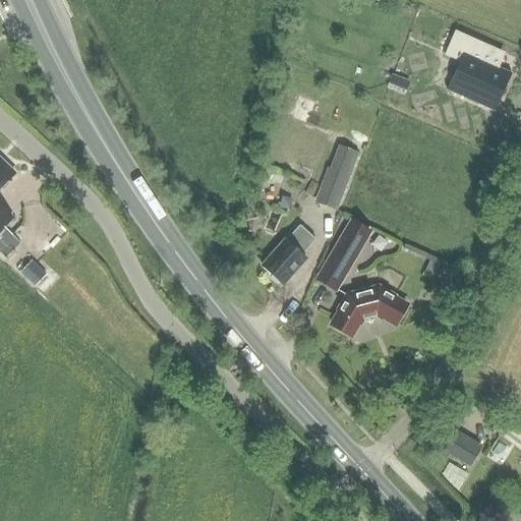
[(446,90),(495,112),(511,74),(479,60),(485,46),(454,32),(444,56),(458,62),(446,90)]
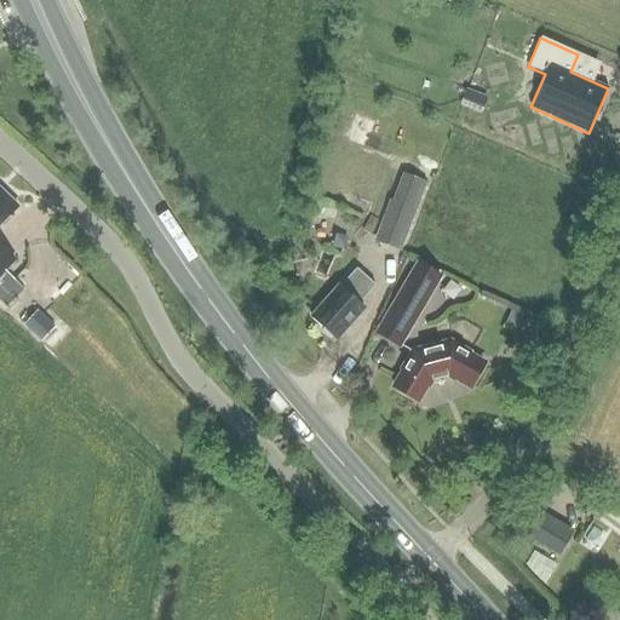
[(403,173),(392,201),(390,200),(374,241),(401,251),(428,183),(403,173)]
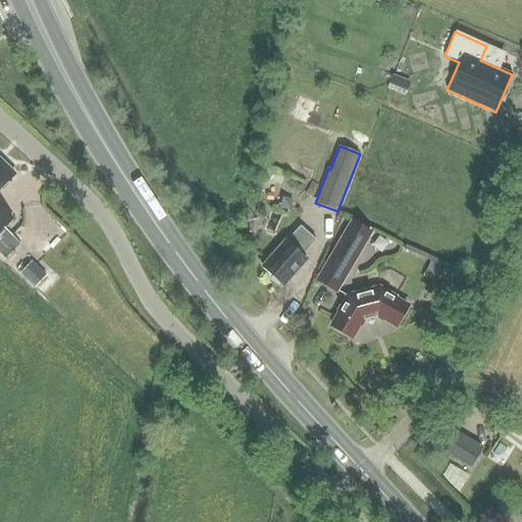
[(0,159),(0,232),(5,227),(14,218),(0,205),(0,187),(13,172),(0,159)]
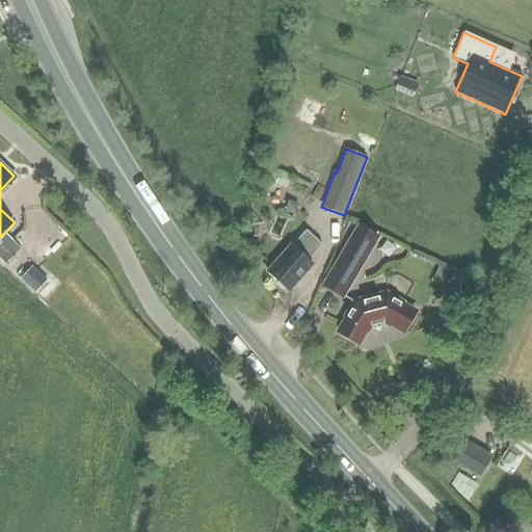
[(379,237),(357,223),(321,286),(343,299),(379,237)]
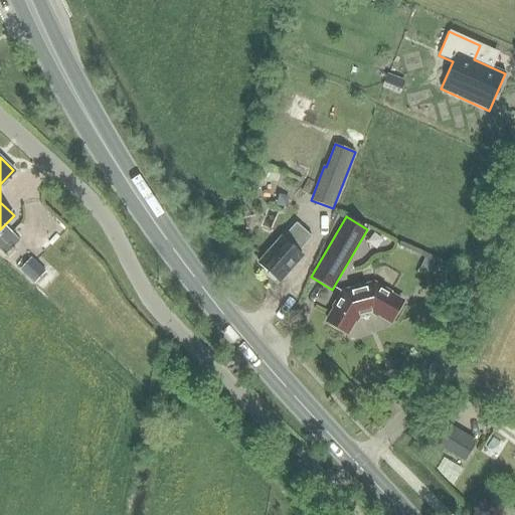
[(274,282),(276,281),(279,283),(302,258),(298,253),(312,238),(296,224),(283,239),(259,265),(269,274),(268,277),(274,282)]
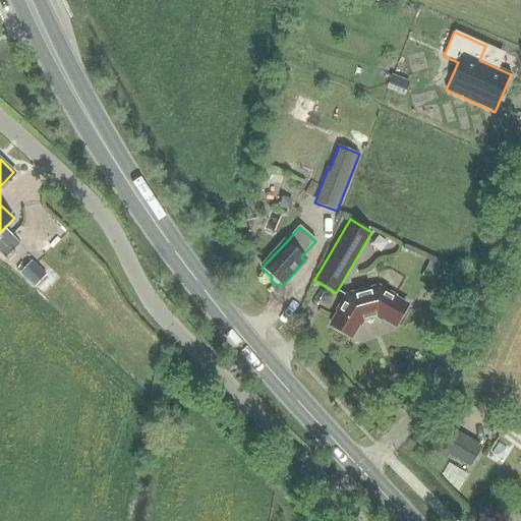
[(47,275),(32,259),(19,272),(35,287),(47,275)]
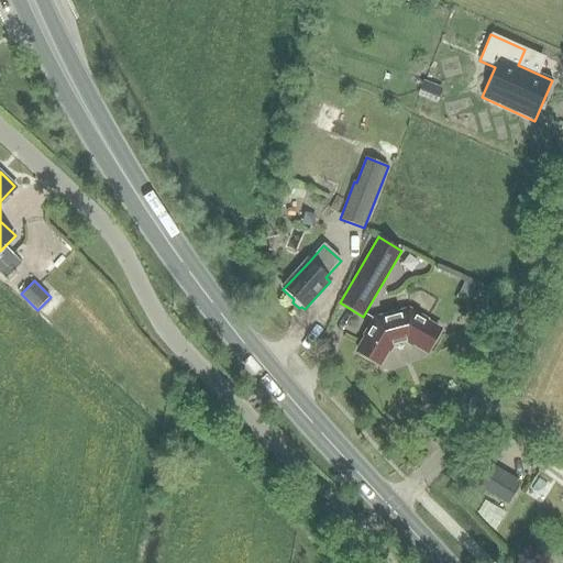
[(389,353),(393,348),(407,343),(412,346),(414,344),(429,352),(440,333),(424,324),(427,321),(409,311),(374,320),(364,338),(367,340),(359,354),(378,365),(386,351),(389,353)]
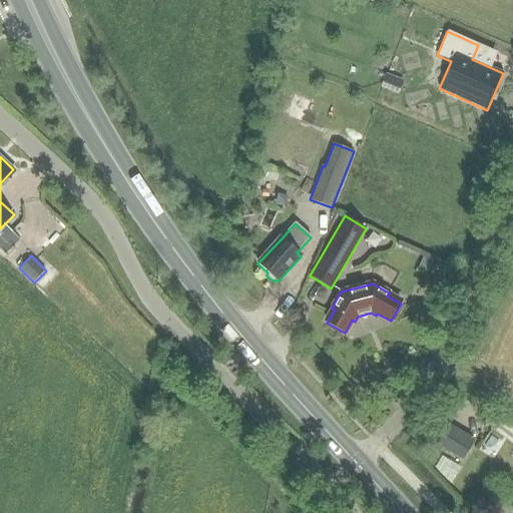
[(474,440),(442,421),(428,444),(438,450),(440,447),(462,460),(474,440)]
